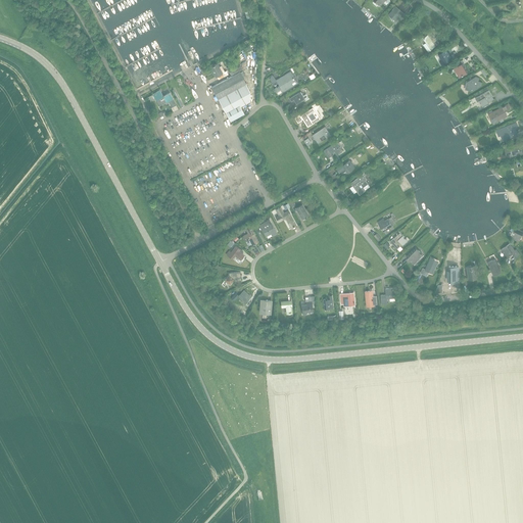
[(400,20),(405,14),(395,6),(388,15),(395,21),(398,18),(400,20)]
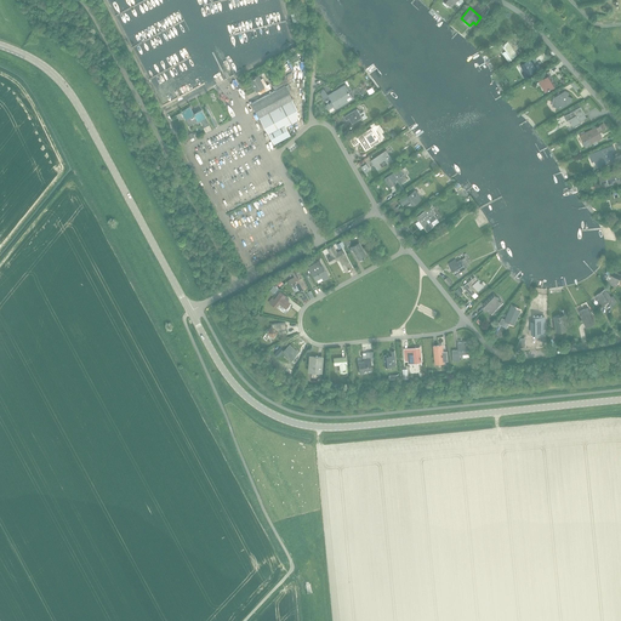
[(499,46),(502,52),(508,61),(522,51),(512,38),(503,44),(503,43),(499,46)]
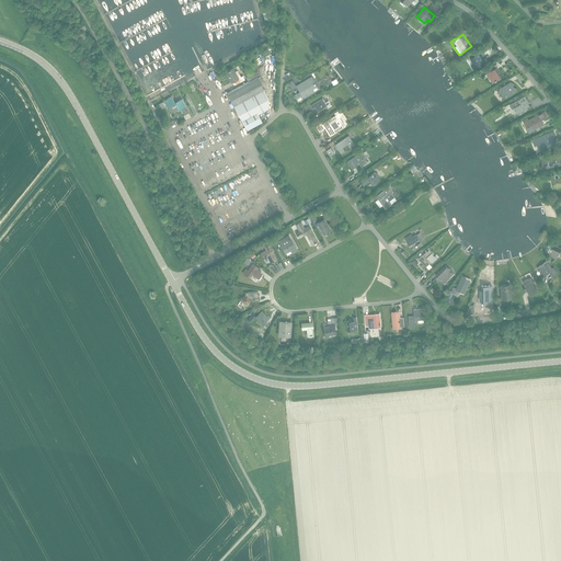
[(488,43),(481,47),(484,52),(491,47),(488,43)]
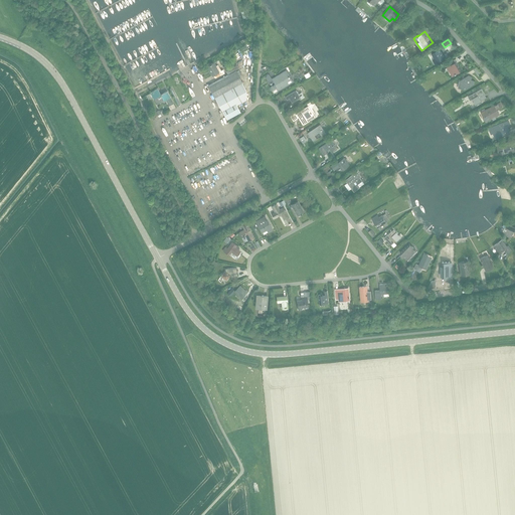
[(436,62),(445,57),(440,48),(431,54),(436,62)]
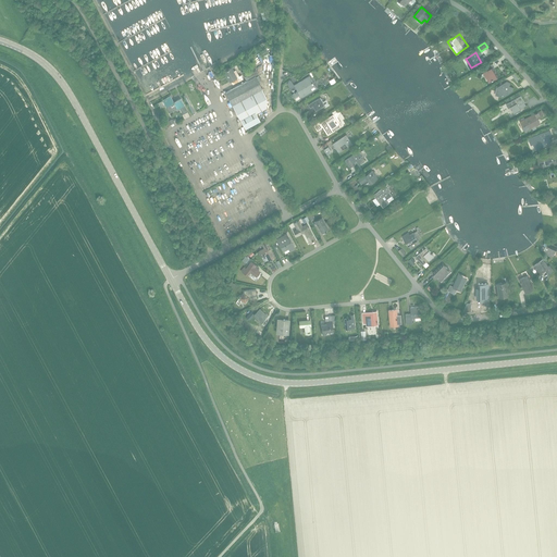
[(490,82),(497,76),(492,67),(493,67),(491,64),(485,67),(487,71),(484,73),(490,82)]
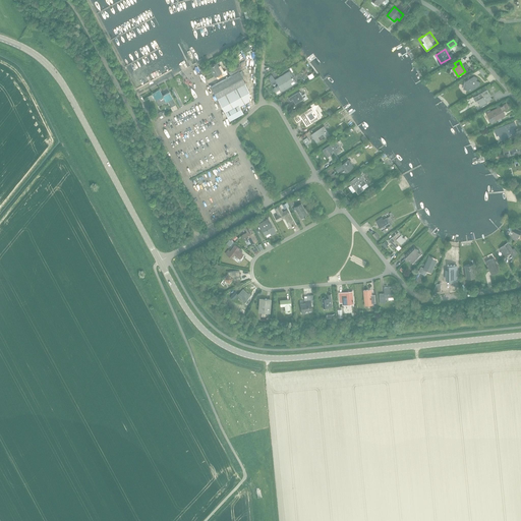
[(230,75),(241,69),(237,61),(226,68),(230,75)]
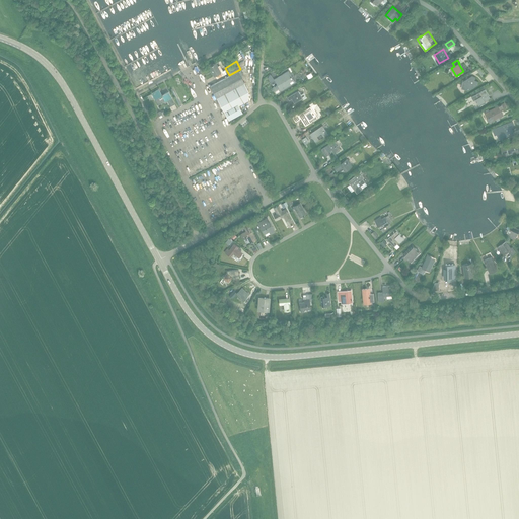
[(217,78),(226,73),(224,70),(223,71),(220,65),(218,66),(216,63),(208,67),(214,76),(215,75),(217,78)]
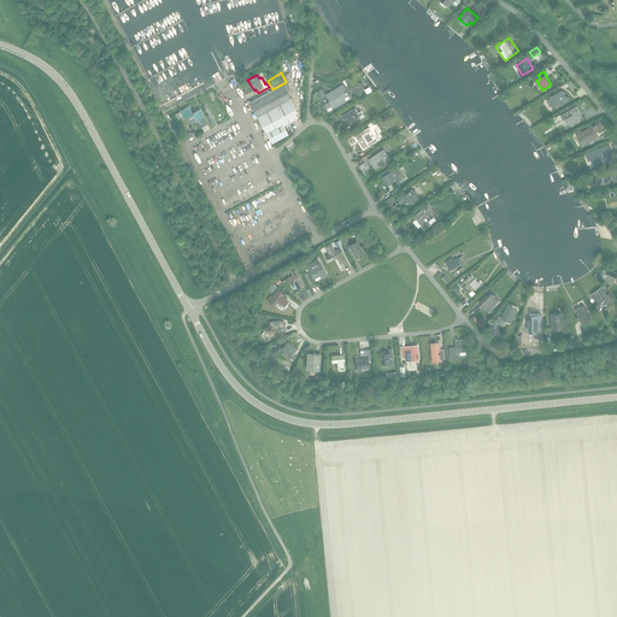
[(283,84),(250,103),(260,124),(266,134),(283,125),(294,119),(295,107),(291,98),(283,84)]
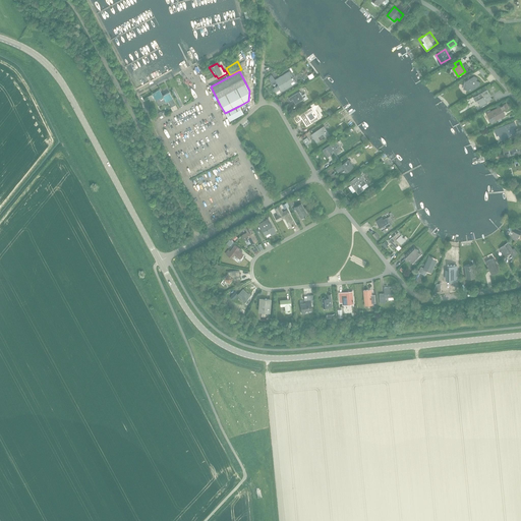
[(291,74),(289,71),(276,79),(280,85),(274,89),(276,92),(280,90),(281,92),(283,91),(296,83),(293,78),(294,77),(291,74)]
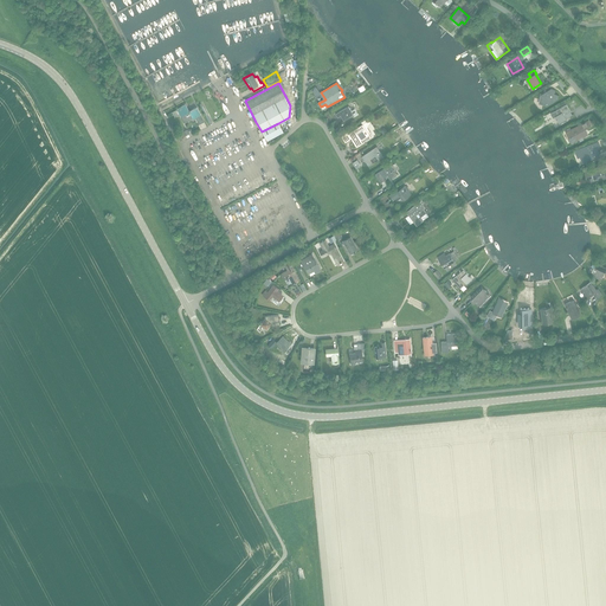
[(316,95),(321,92),(315,84),(310,86),(316,95)]
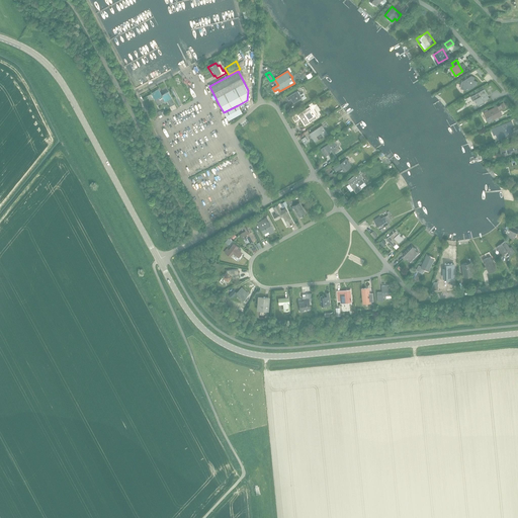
[(462,81),(460,88),(467,90),(476,85),(477,81),(473,80),(475,77),(470,76),(462,81)]
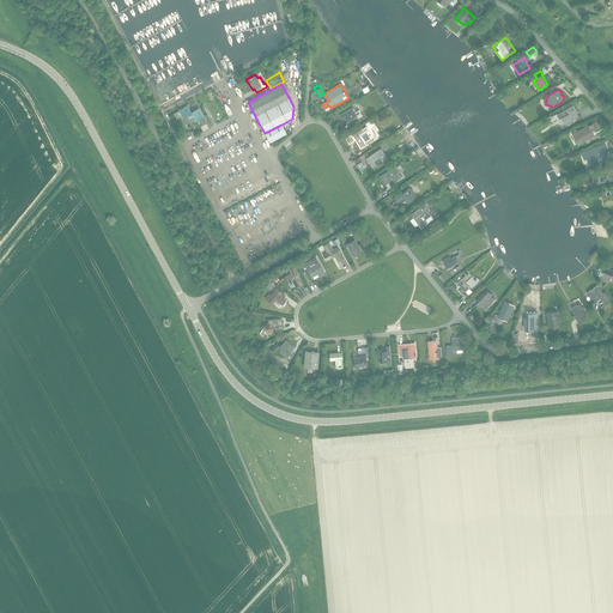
[(201,126),(207,122),(199,108),(192,113),(187,105),(178,110),(186,123),(196,117),(201,126)]
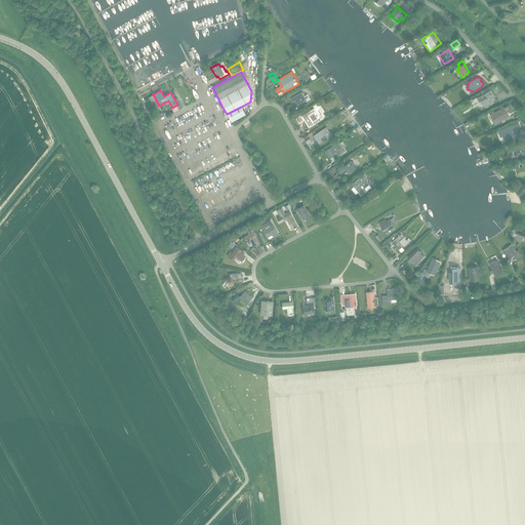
[(481,101),(484,107),(496,99),(491,90),(477,98),(479,102),(481,101)]
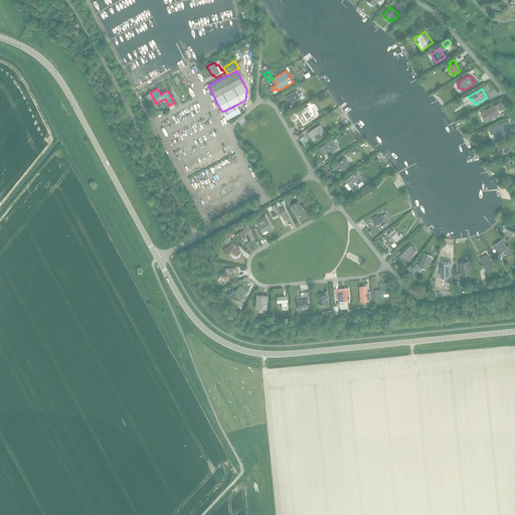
[(301,93),(299,94),(296,91),(286,98),(288,100),(291,98),(292,100),(294,103),(300,99),(300,101),(305,98),(301,93)]
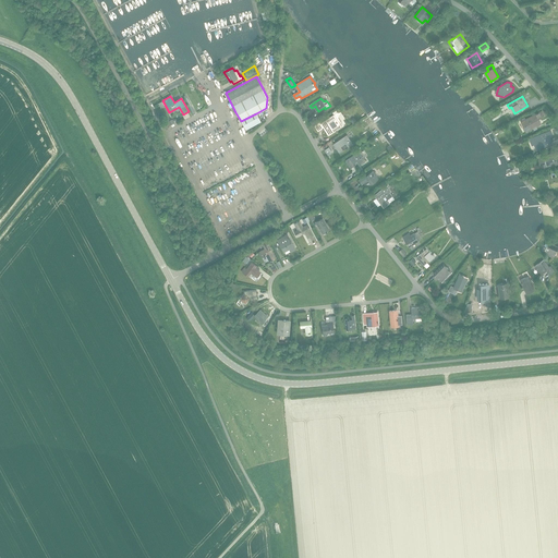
[(314,125),(318,132),(324,128),(325,130),(328,129),(329,131),(327,132),(329,135),(342,126),(340,124),(342,123),(338,118),(341,112),(339,109),(332,112),(334,114),(320,123),(319,122),(314,125)]
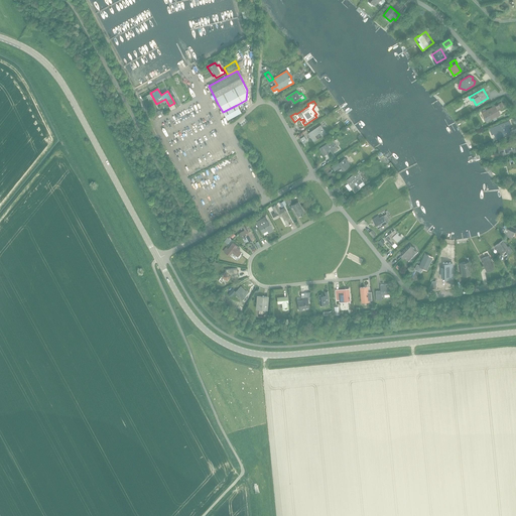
[(241,112),(237,105),(223,112),(227,119),(241,112)]
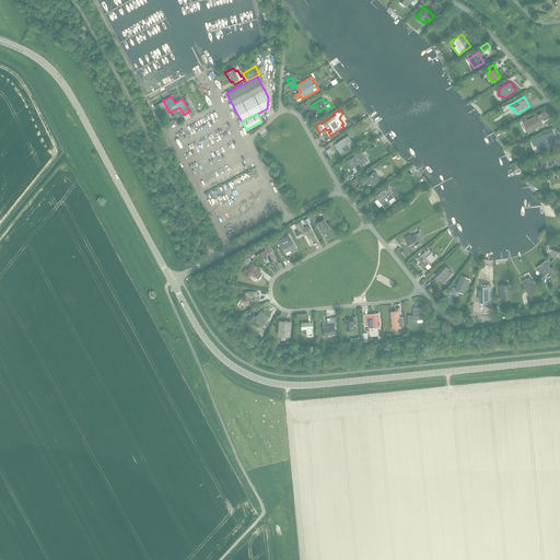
[(527,132),(543,125),(537,115),(523,123),(527,132)]
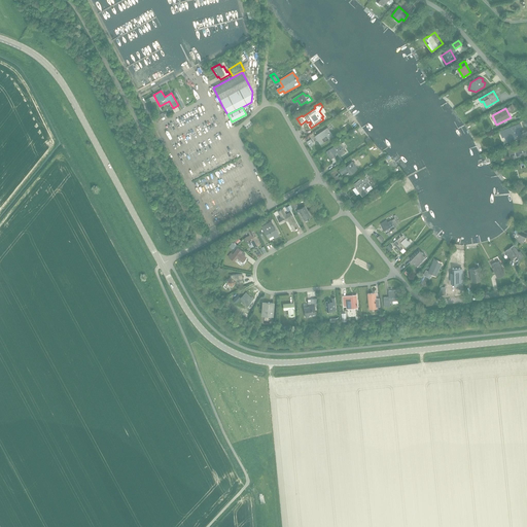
[(159,121),(169,116),(166,112),(164,113),(163,112),(160,114),(159,113),(154,115),(159,121)]
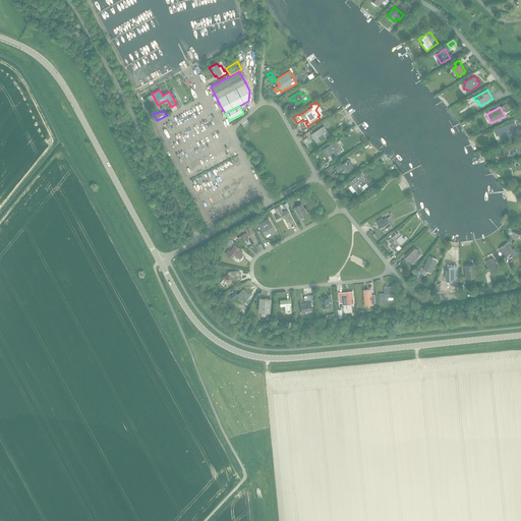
[(513,128),(516,127),(514,123),(508,125),(499,128),(500,129),(497,130),(501,141),(513,136),(512,134),(515,133),(513,128)]
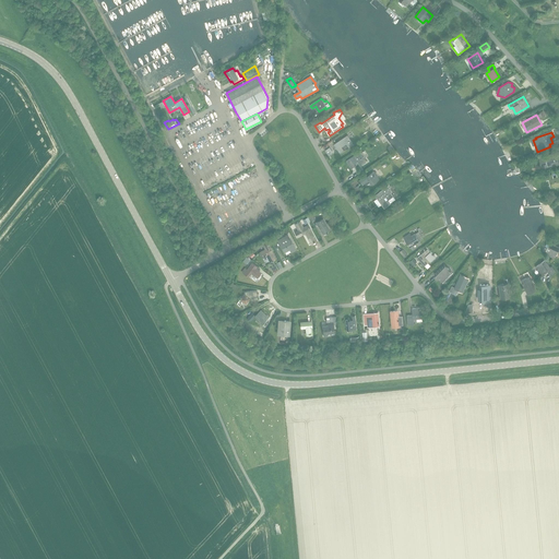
[(159,137),(166,149),(169,146),(164,134),(159,137)]
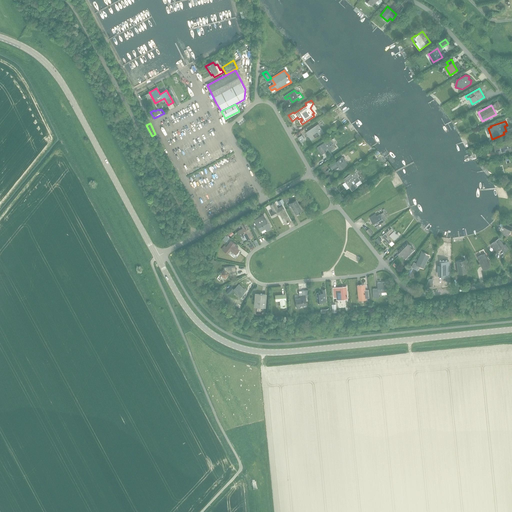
[(318,124),(315,125),(309,130),(310,131),(307,134),(311,139),(314,137),(313,135),(316,132),(318,135),(324,132),(318,124)]
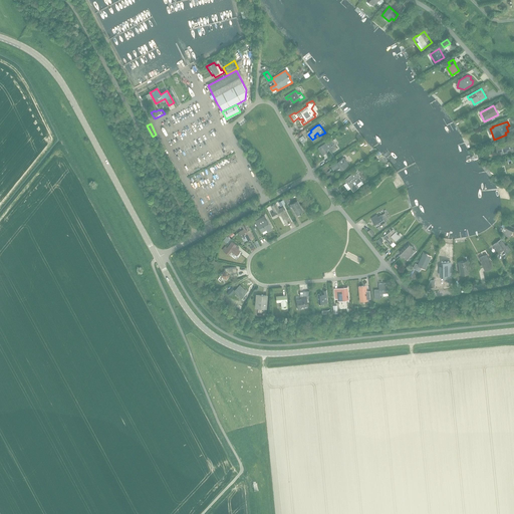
[(513,139),(501,143),(496,145),(497,149),(502,148),(504,153),(511,151),(512,152),(513,151),(513,146),(512,148),(511,144),(513,143),(513,139)]
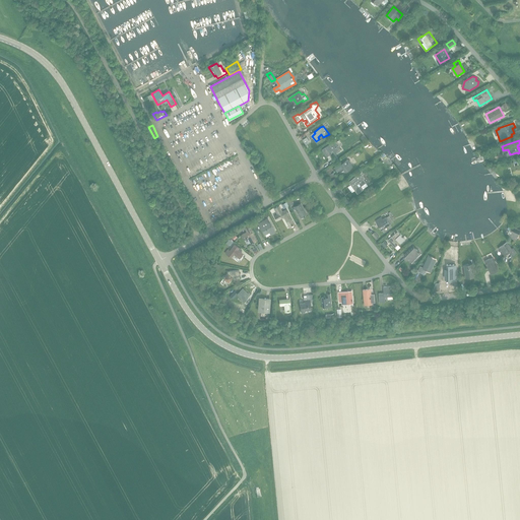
[(334,153),(340,149),(334,141),(322,149),(327,156),(330,154),(329,152),(333,150),(334,153)]
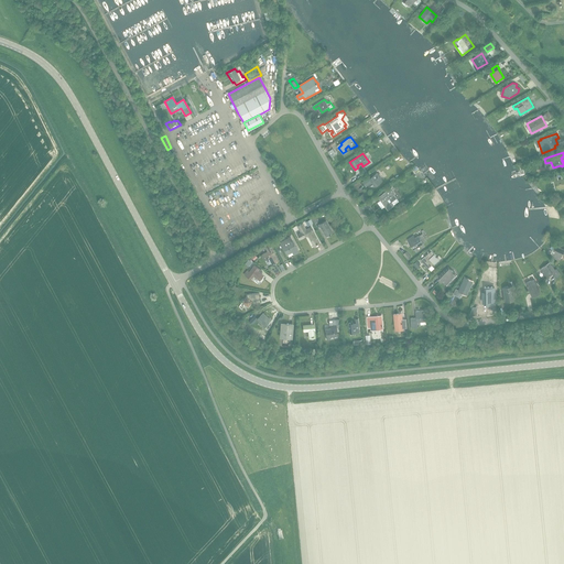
[(375,186),(383,181),(377,173),(370,177),(370,176),(362,181),(366,185),(370,183),(370,184),(372,183),(375,186)]
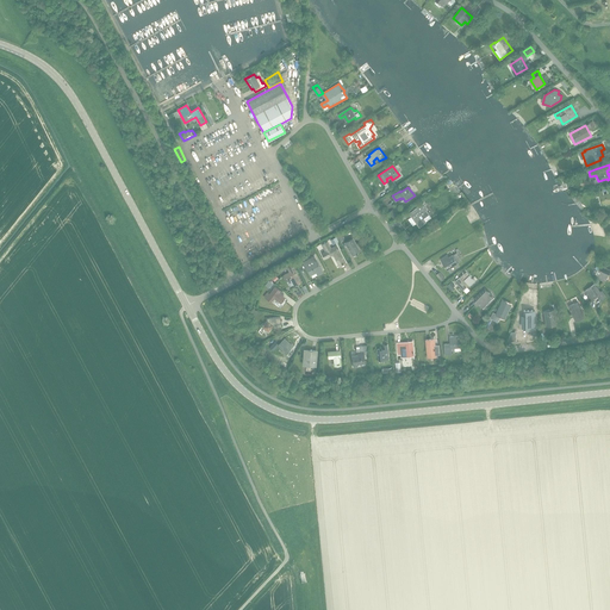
[(609,188),(607,190),(608,193),(604,193),(603,190),(595,192),(596,197),(598,197),(601,205),(609,201),(609,188)]
